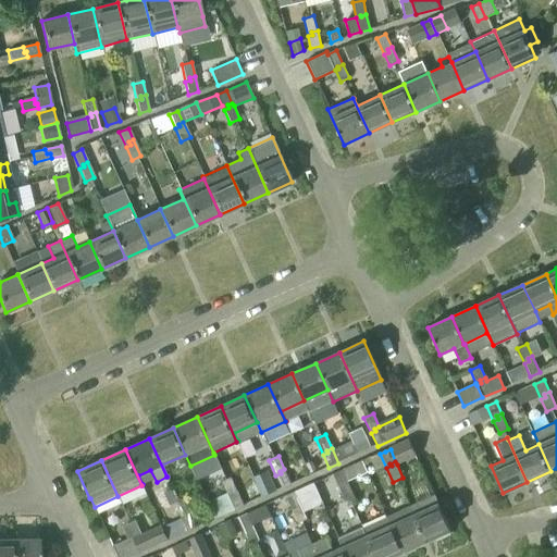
[(361,462),(342,471),(346,482),(367,473),(361,462)]
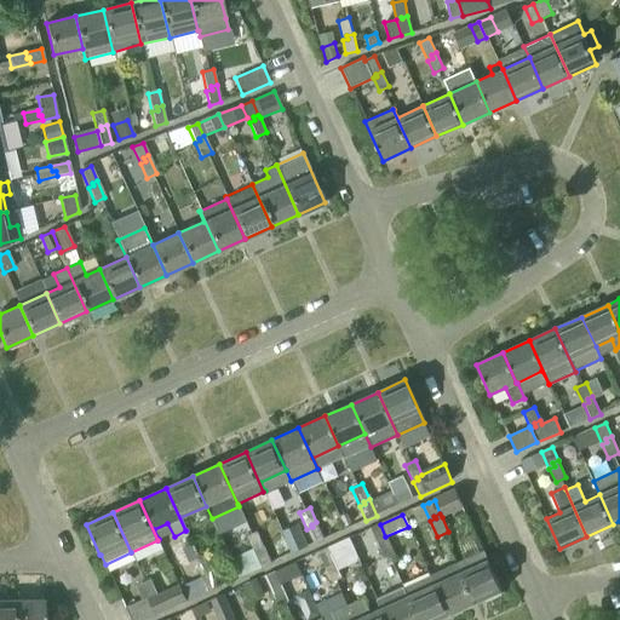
[(313,527),(306,529),(314,545),(323,540),(316,522),(311,524),(313,527)]
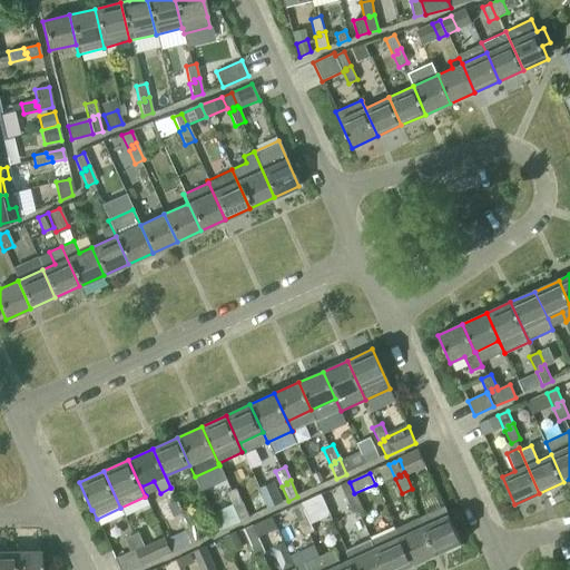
[(273,482),(258,489),(267,508),(282,501),(273,482)]
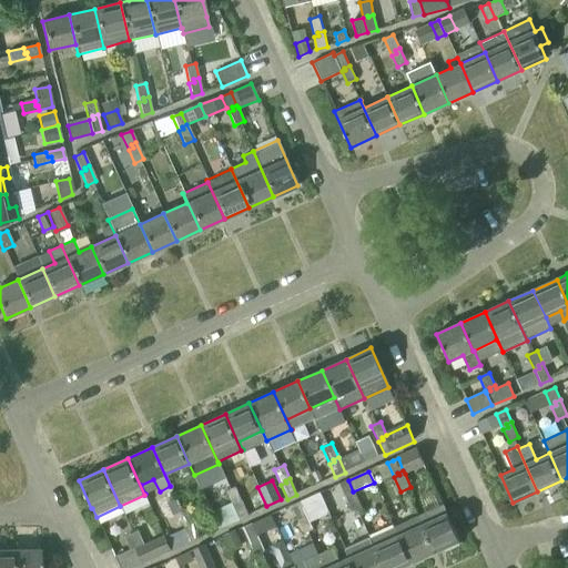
[(353,492),(348,480),(340,485),(346,499),(351,497),(350,494),(354,492),(353,492)]
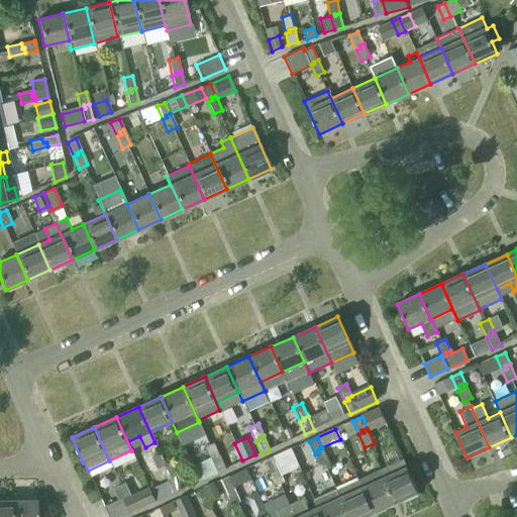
[(215,457),(219,455),(214,443),(205,447),(210,458),(211,461),(216,459),(215,457)]
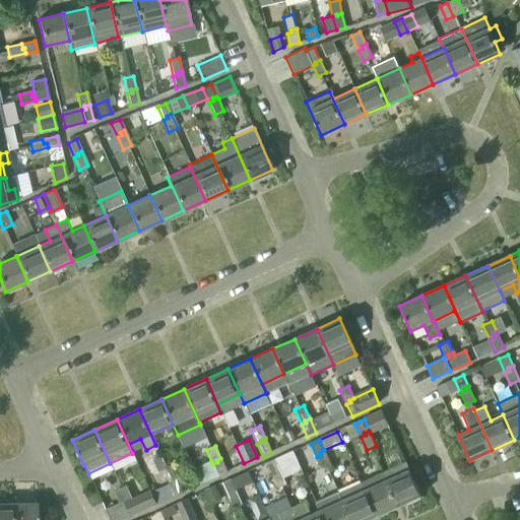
[(331,465),(324,450),(320,452),(321,455),(317,457),(322,469),(331,465)]
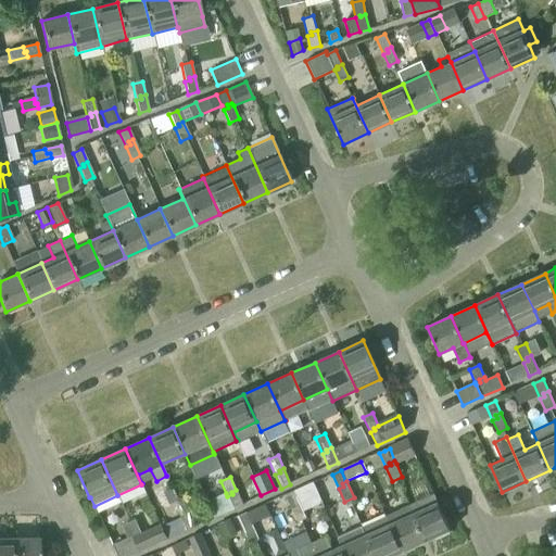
[(232,494),(227,496),(234,509),(260,497),(253,482),(236,490),(231,492),(232,494)]
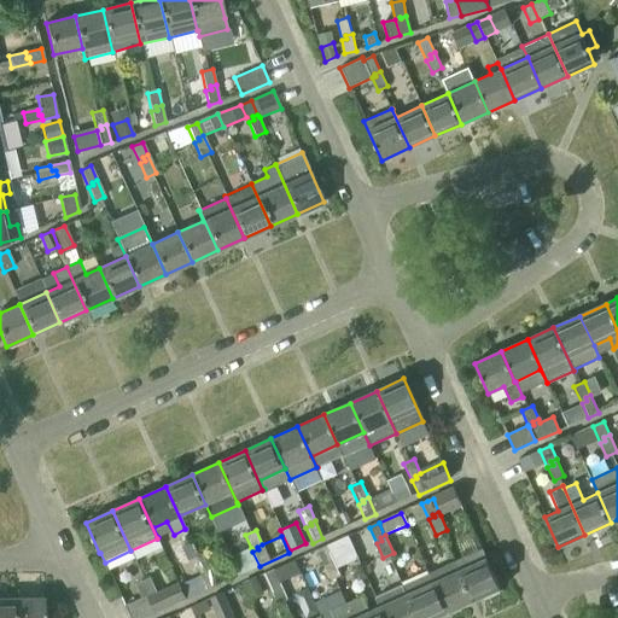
[(327,547),(316,552),(324,566),(324,567),(328,565),(327,561),(333,559),(327,547)]
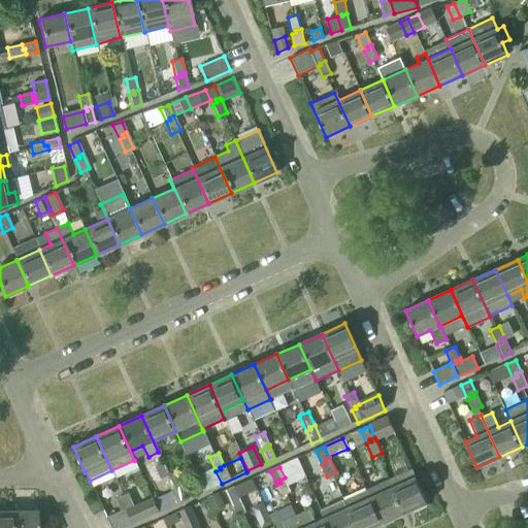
[(222,484),(216,471),(215,468),(196,476),(203,492),(222,484)]
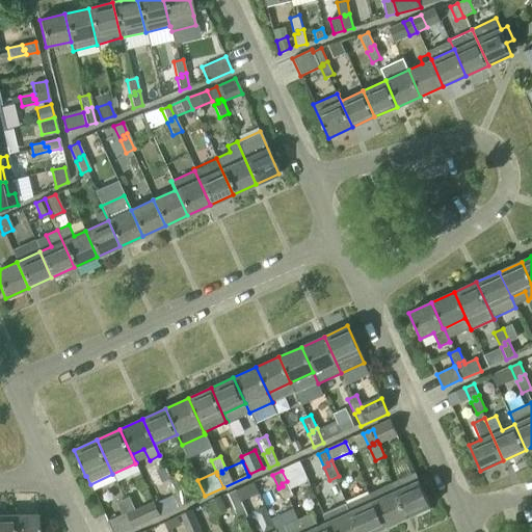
[(395,491),(406,517),(429,507),(414,473),(392,483),(395,491)]
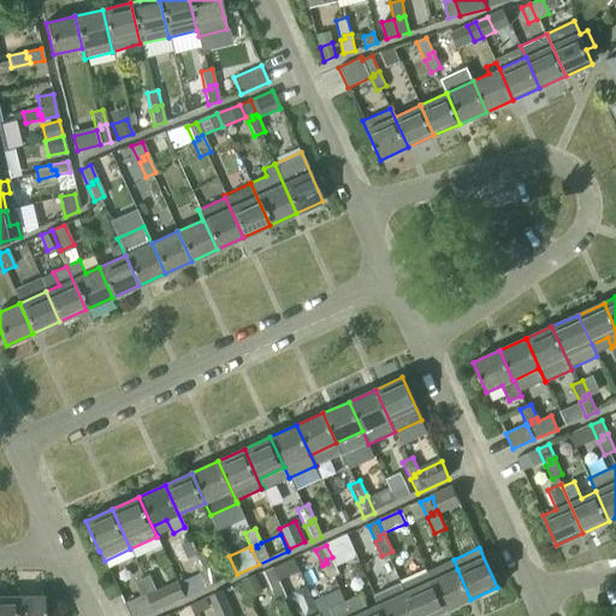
[(203,569),(209,567),(202,552),(191,557),(200,575),(205,573),(203,569)]
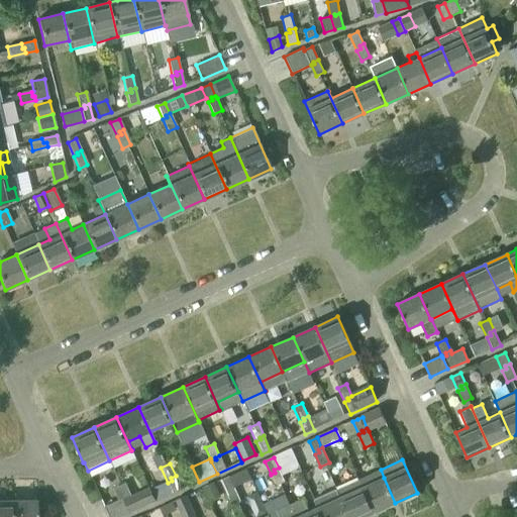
[(275,473),(271,475),(276,486),(285,483),(279,468),(274,470),(275,473)]
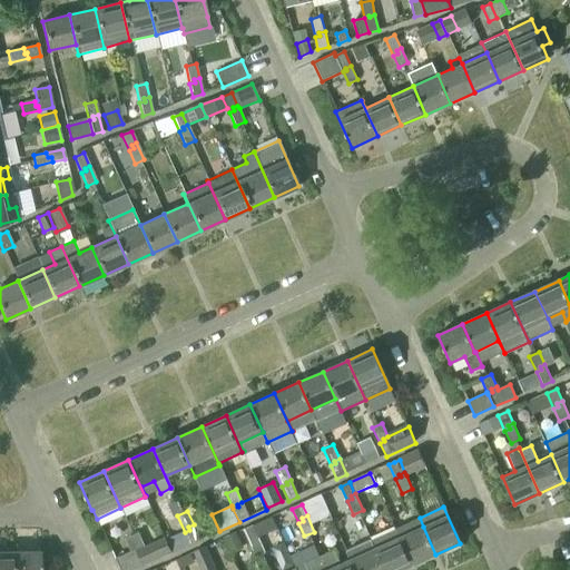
[(272,517),(262,522),(267,534),(277,530),(272,518),(272,517)]
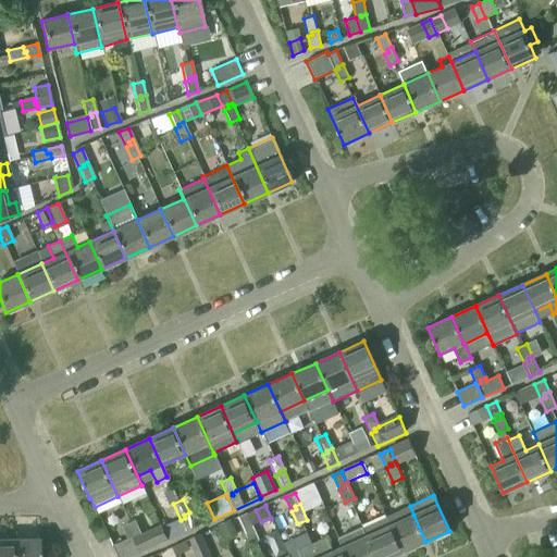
[(196,528),(189,512),(184,515),(185,518),(181,520),(186,532),(196,528)]
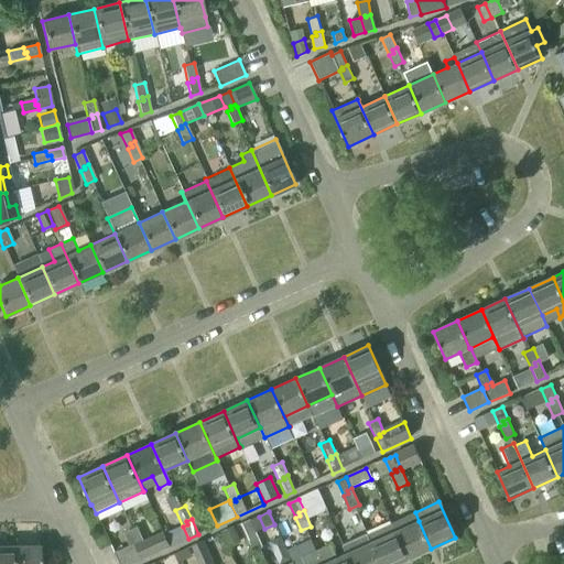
[(251,535),(256,533),(250,521),(240,524),(248,540),(252,538),(251,535)]
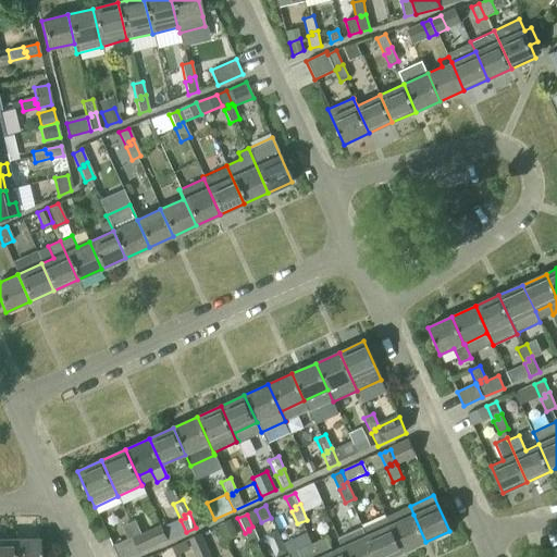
[(387,518),(386,518),(401,553),(425,542),(413,515),(391,524),(387,518)]
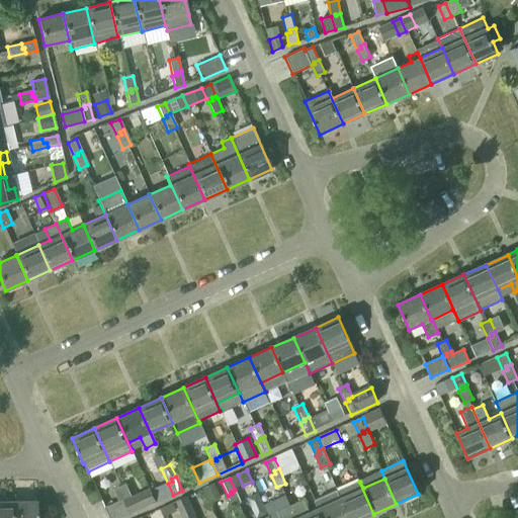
[(364,517),(373,514),(359,482),(337,492),(340,499),(348,517),(364,517)]
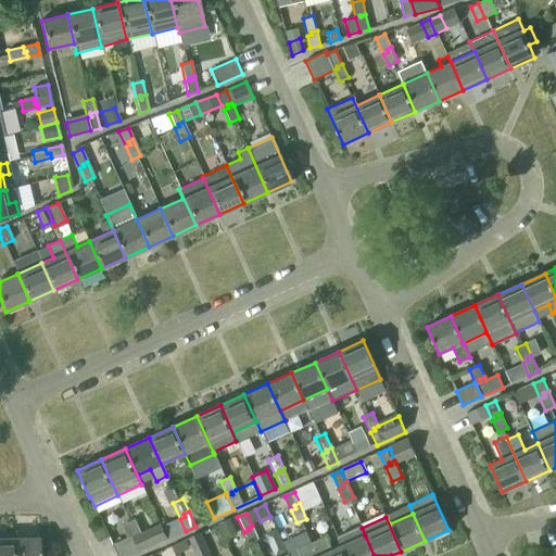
[(225,541),(237,535),(231,522),(218,527),(225,541)]
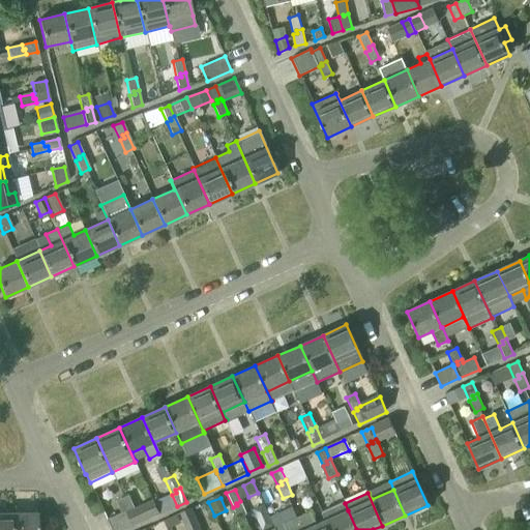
[(237,505),(233,507),(238,519),(246,516),(240,501),(236,503),(237,505)]
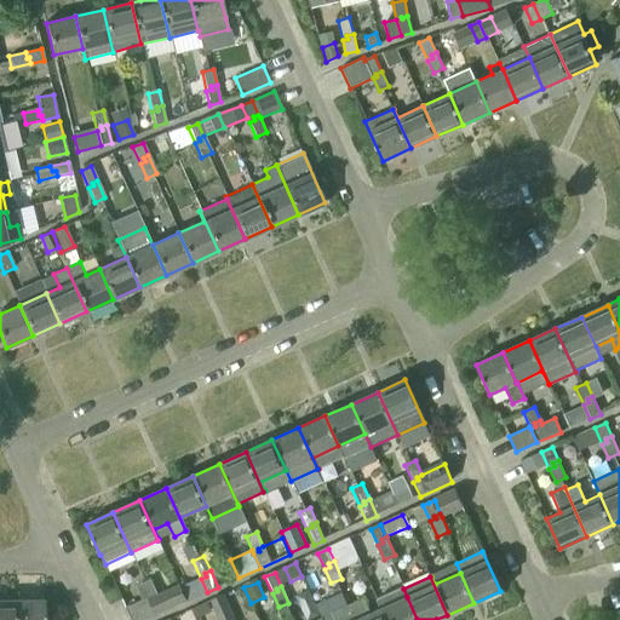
[(155,615),(172,607),(166,591),(148,600),(155,615)]
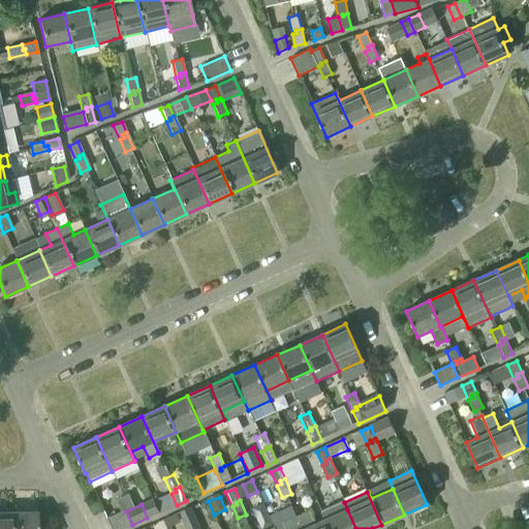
[(190,522),(194,521),(189,508),(180,512),(187,527),(191,525),(190,522)]
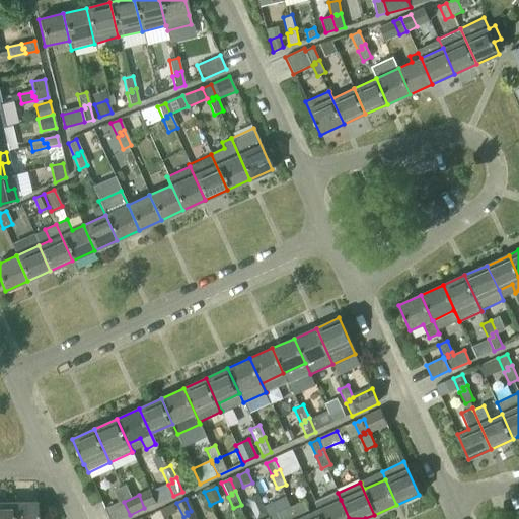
[(349,518),(341,500),(318,510),(322,518),(349,518)]
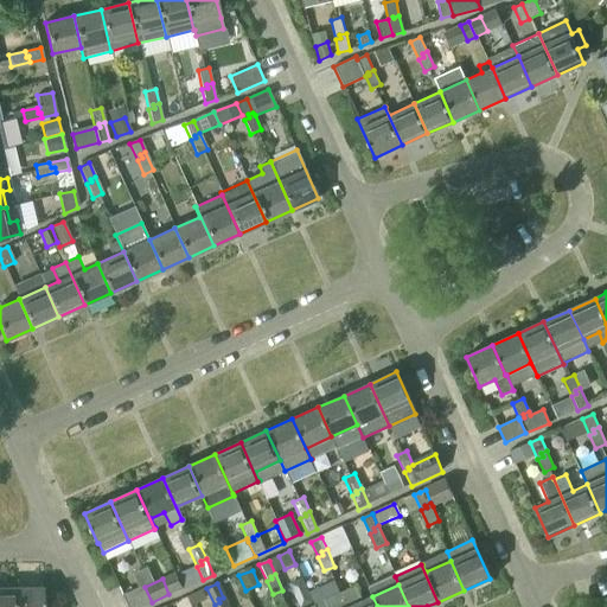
[(128,606),(140,606),(152,602),(145,587),(144,586),(123,595),(128,606)]
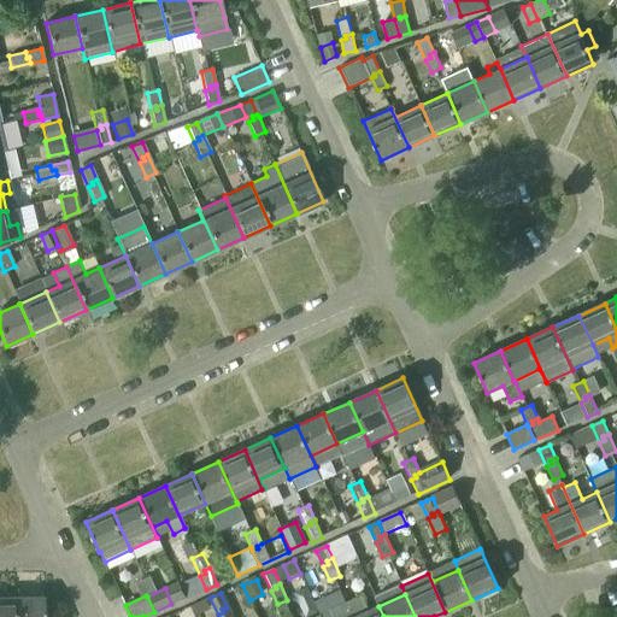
[(362,595),(346,603),(352,616),(383,616),(378,606),(369,611),(362,595)]
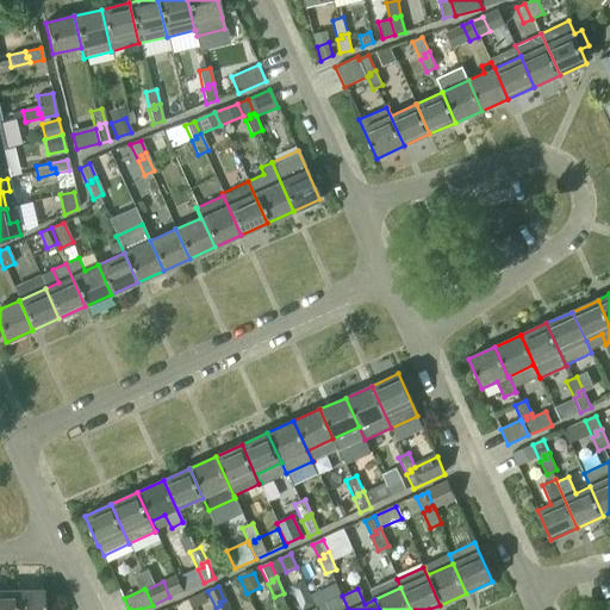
[(13,609),(13,590),(0,590),(0,609),(13,609)]
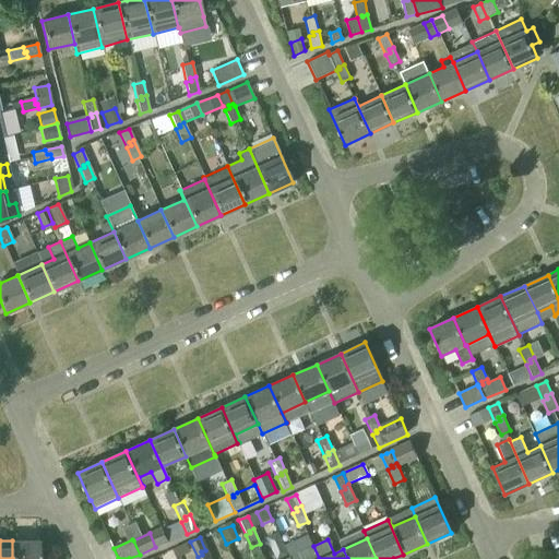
[(12,540),(12,558),(39,558),(39,540),(12,540)]
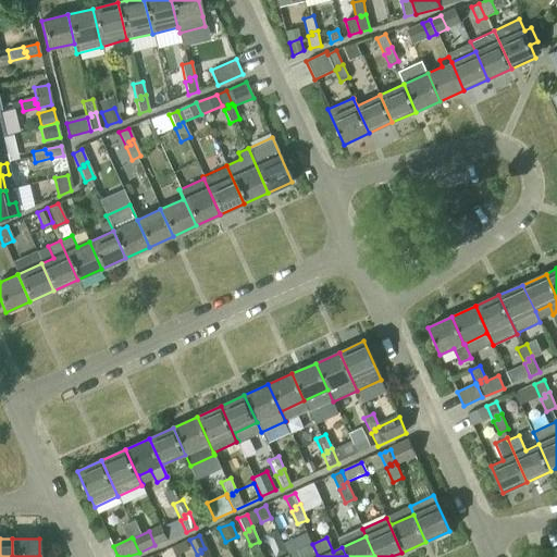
[(297,551),(300,556),(318,556),(312,544),(297,551)]
